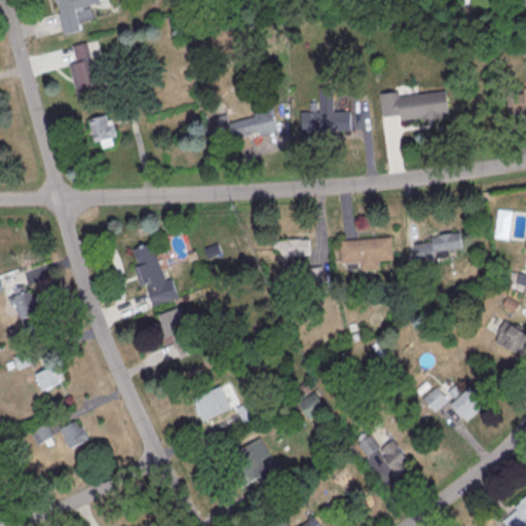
[(57,0),(99,0),(101,4),(76,11),(82,33),(65,37),(59,15),(62,14),(57,0)]
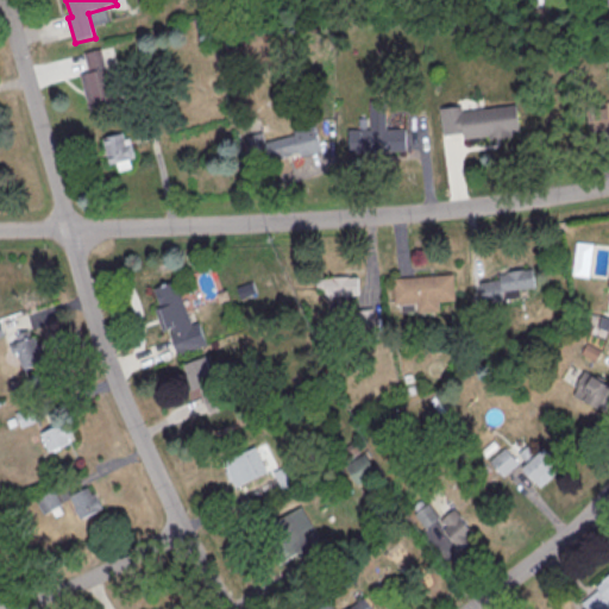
[(81,79),(89,113),(121,105),(114,75),(108,76),(102,50),(86,54),(92,75),(81,79)]
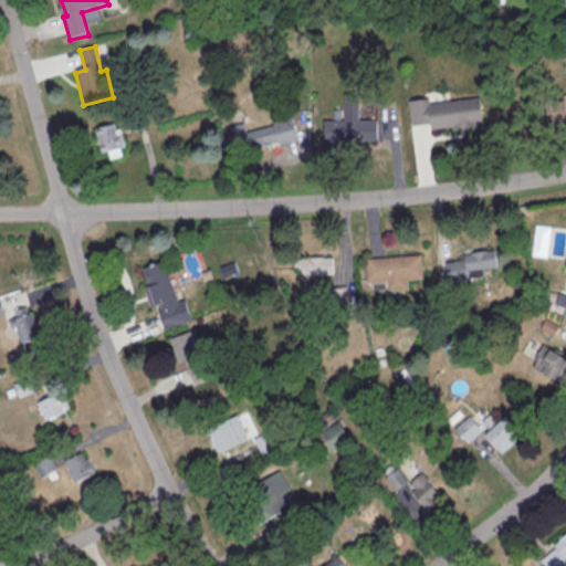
[(324,121),(345,121),(345,93),(359,93),(359,119),(377,118),(377,139),(324,140),(324,121)]
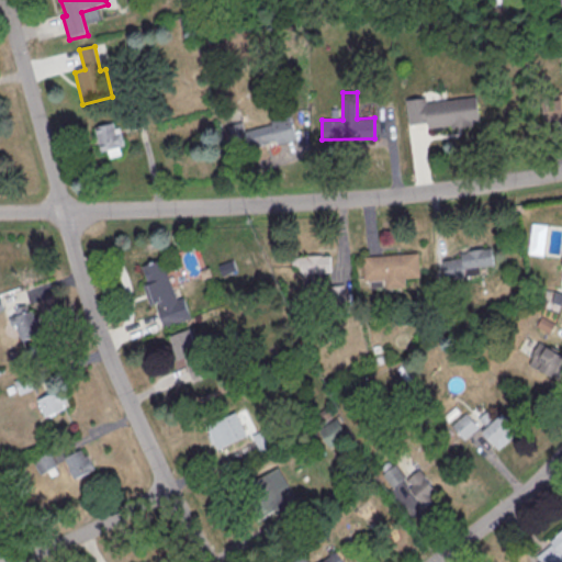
[(558,93),(561,92),(561,121),(546,124),(541,101),(558,98),(558,93)]
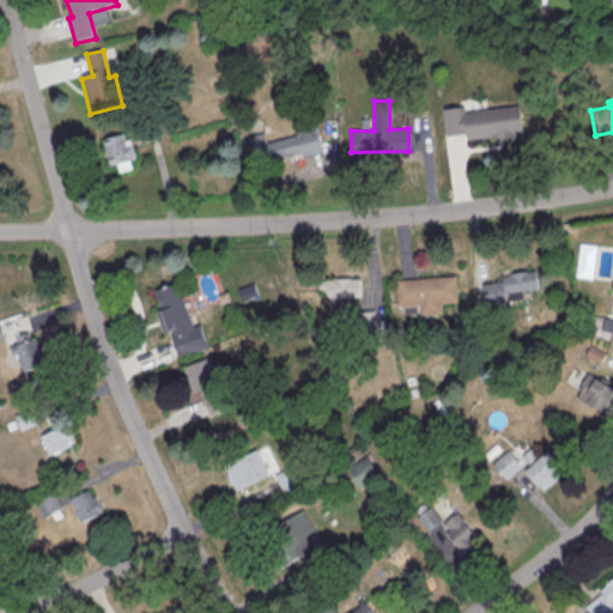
[(442,109),(463,105),(465,111),(519,104),(522,134),(467,141),(466,133),(445,135),(442,109)]
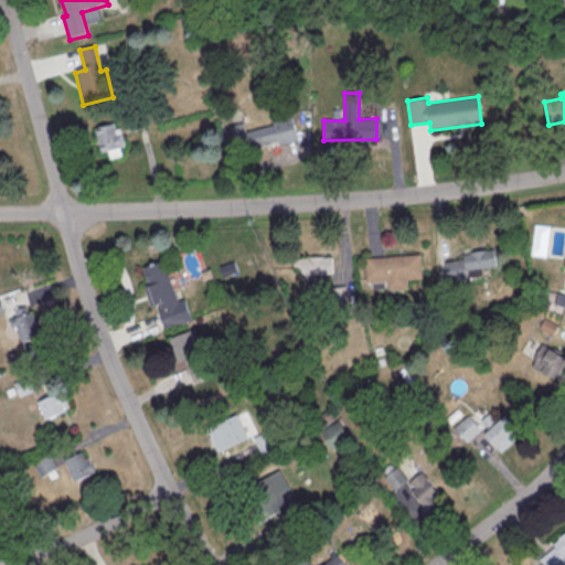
[(273,125),(272,121),(290,116),(298,139),(278,146),(277,140),(251,148),(245,132),(273,125)]
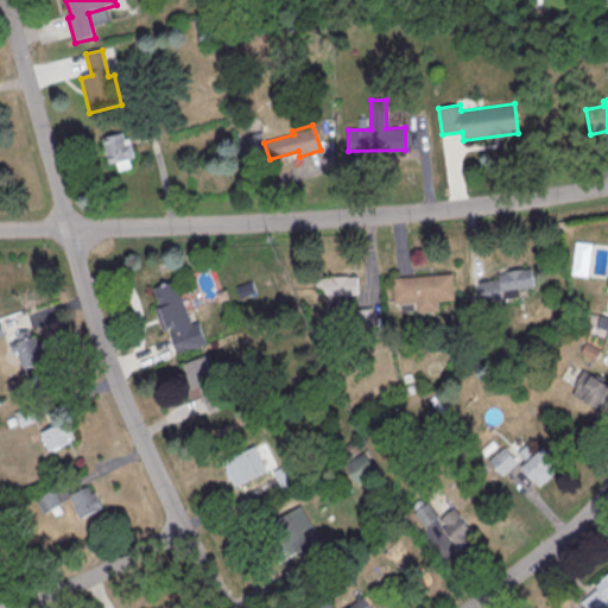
[(111,171),(137,165),(128,132),(103,137),(111,171)]
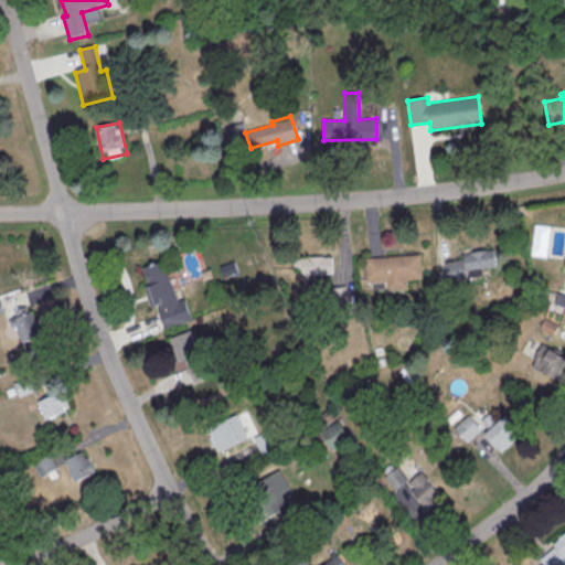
[(493,248),(497,267),(482,269),(483,276),(448,283),(445,263),(464,259),(462,254),(493,248)]
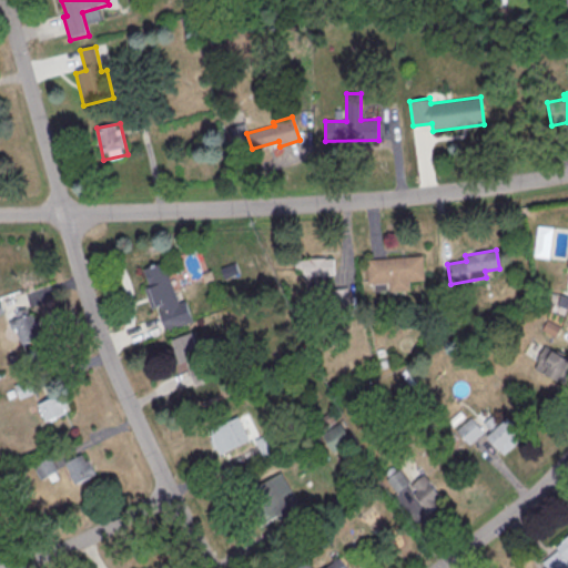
[(365,260),(423,255),(425,280),(367,284),(365,260)]
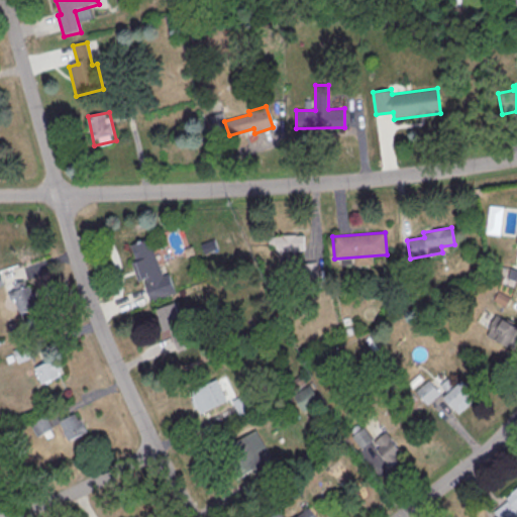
[(277,234),(277,250),(305,250),(305,234),(277,234)]
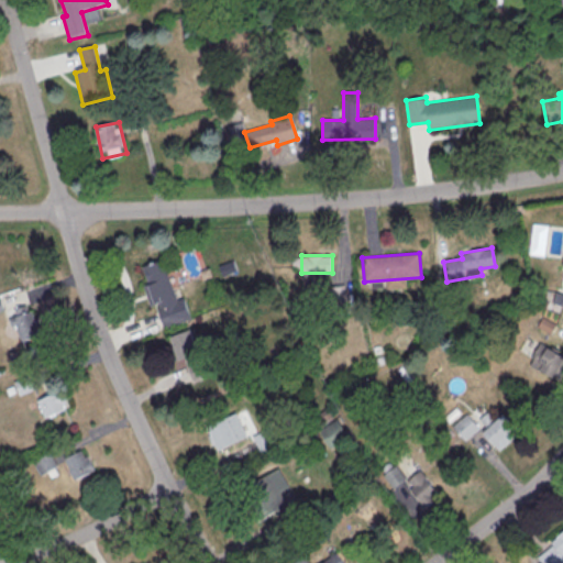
[(141,266),(162,258),(176,299),(183,297),(190,318),(164,328),(157,307),(159,307),(157,302),(150,306),(143,285),(147,283),(141,266)]
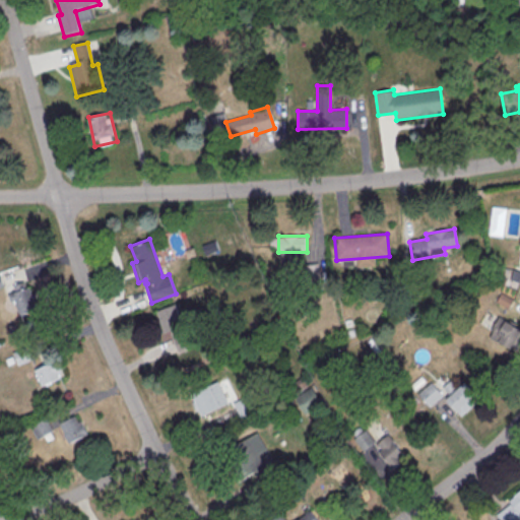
[(13,284),(23,281),(25,286),(29,285),(37,310),(20,316),(15,300),(10,301),(8,294),(15,290),(13,284)]
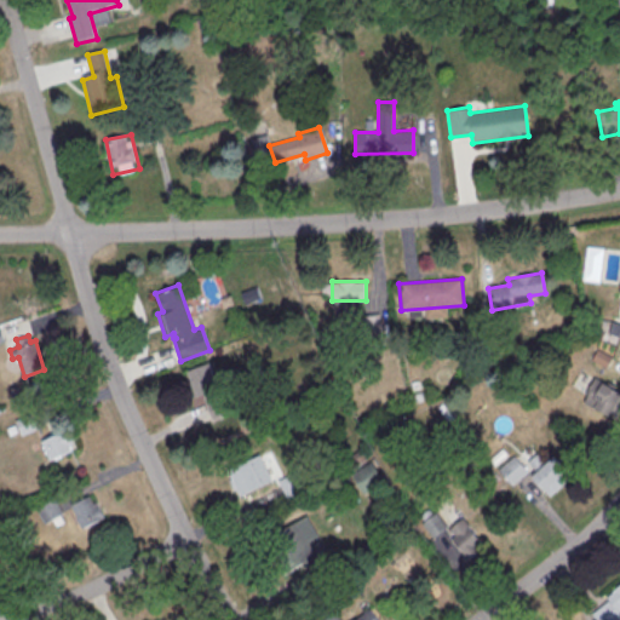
[(187,371),(208,362),(220,395),(225,392),(233,412),(212,420),(202,394),(191,397),(185,382),(190,380),(187,371)]
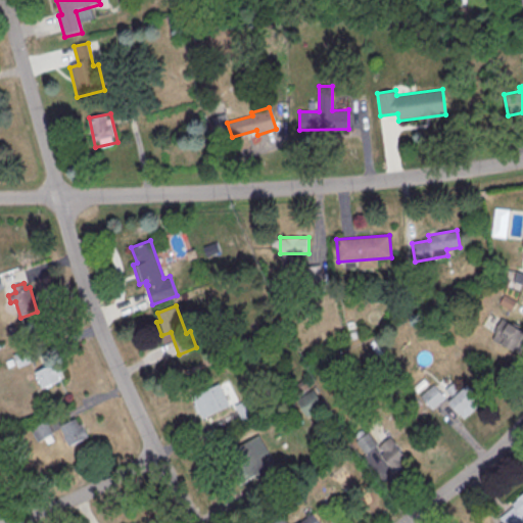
[(515,350),(522,334),(522,329),(501,318),(490,338),(515,350)]
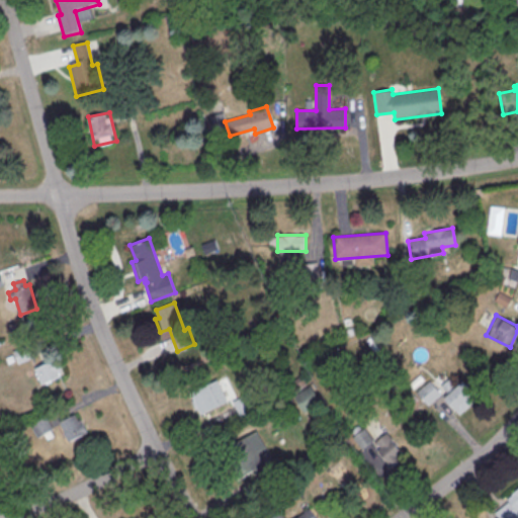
[(63,376),(56,359),(34,368),(41,385),(63,376)]
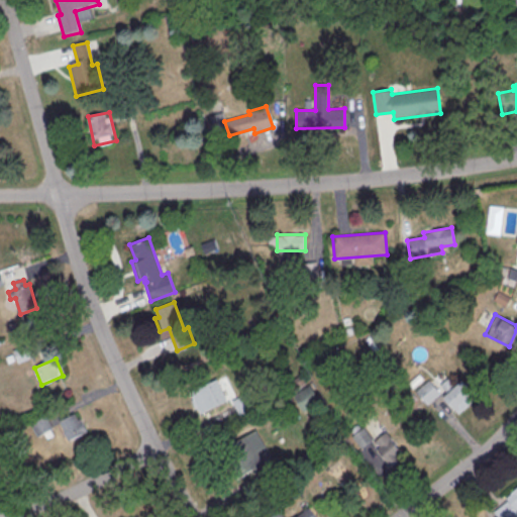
[(221,405),(212,380),(191,387),(200,412),(221,405)]
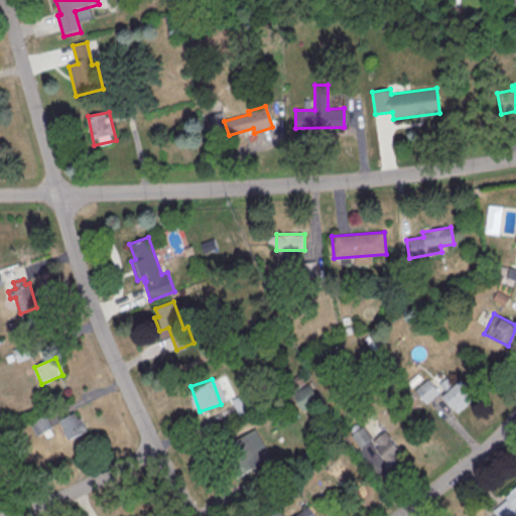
[(453,407),(472,391),(462,379),(442,395),(453,407)]
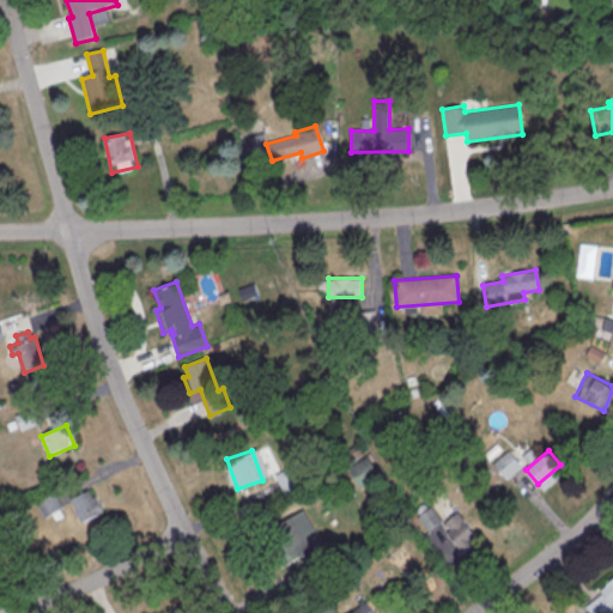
[(71,499),(82,522),(104,513),(92,489),(71,499)]
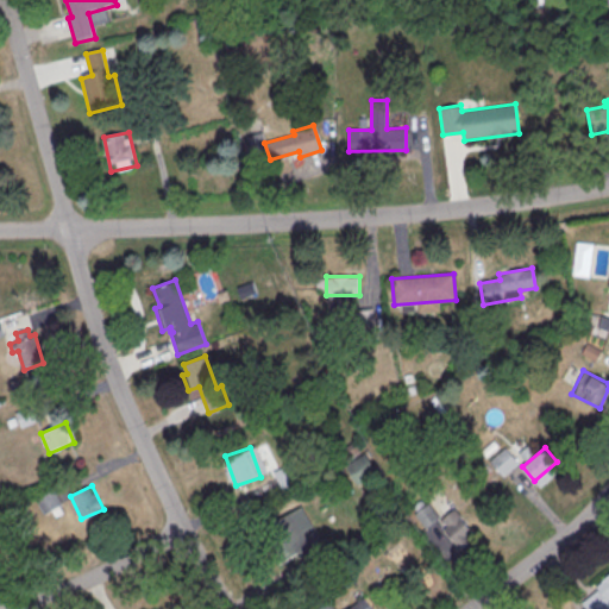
[(259,529),(302,504),(326,546),(314,553),(319,562),(305,570),(295,554),(280,564),(259,529)]
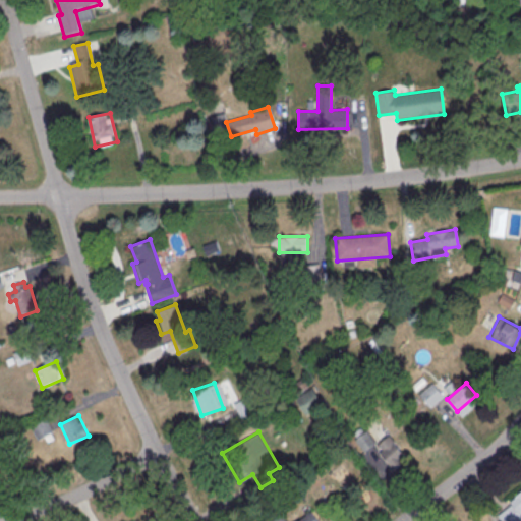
[(355,441),(364,451),(374,443),(366,431),(355,441)]
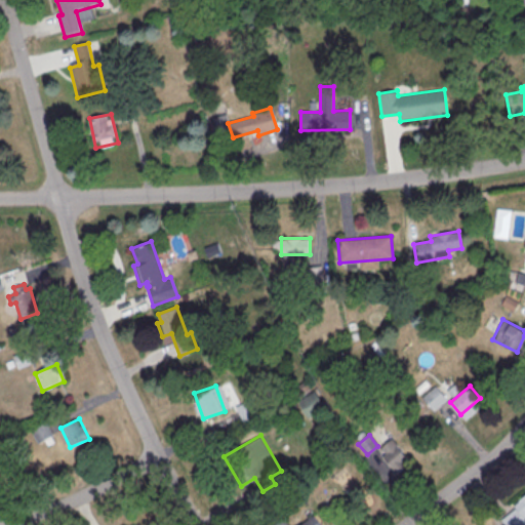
[(397,474),(411,461),(393,438),(377,449),(397,474)]
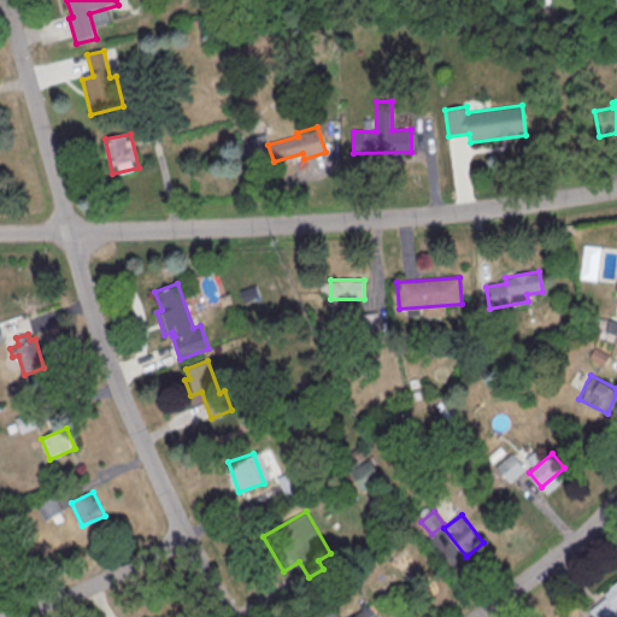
[(616,616),(616,583),(587,609),(593,616),(616,616)]
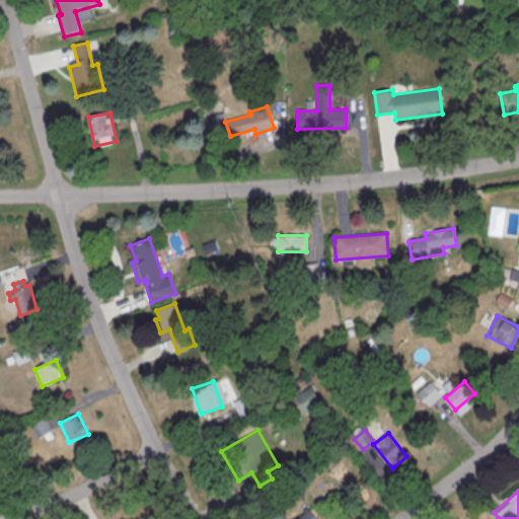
[(271,518),(315,518),(309,510),(295,518),(287,518),(282,512),(271,518)]
